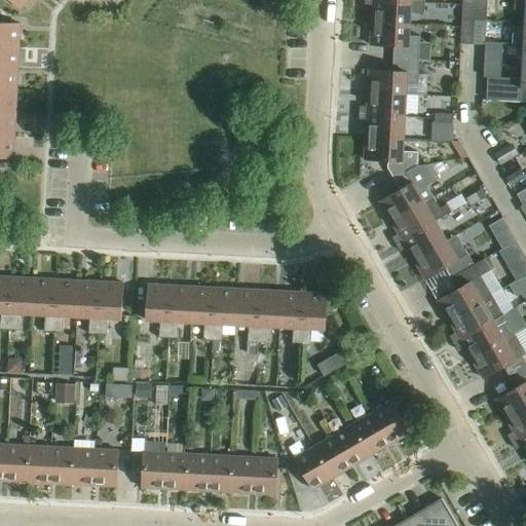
[(28,0),(8,0),(21,9),(28,0)]
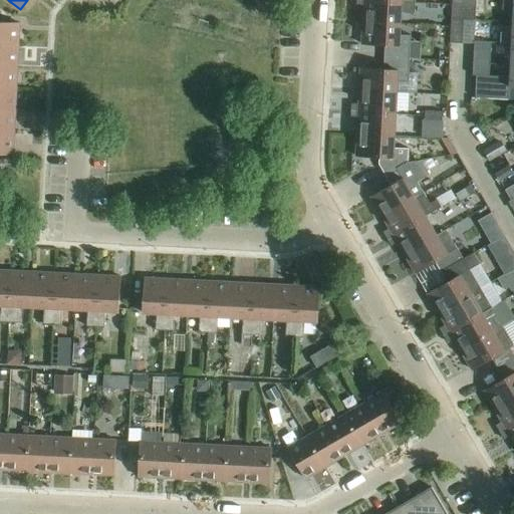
[(363,9),(362,22),(401,24),(401,13),(415,14),(415,4),(356,0),(356,8),(363,9)]
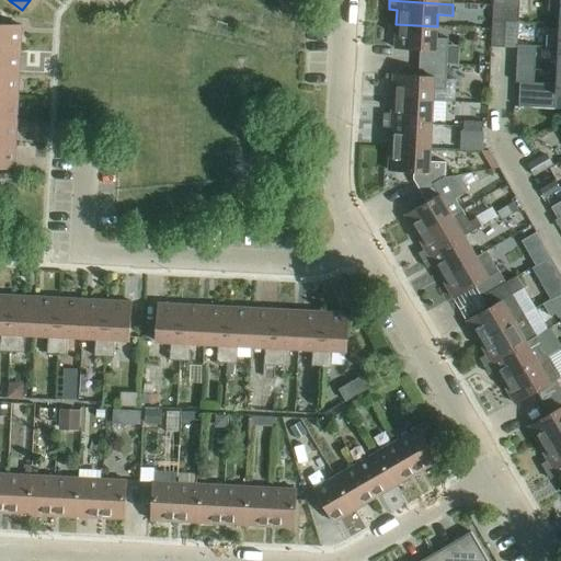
[(493,0),(492,21),(505,22),(506,0),(493,0)]
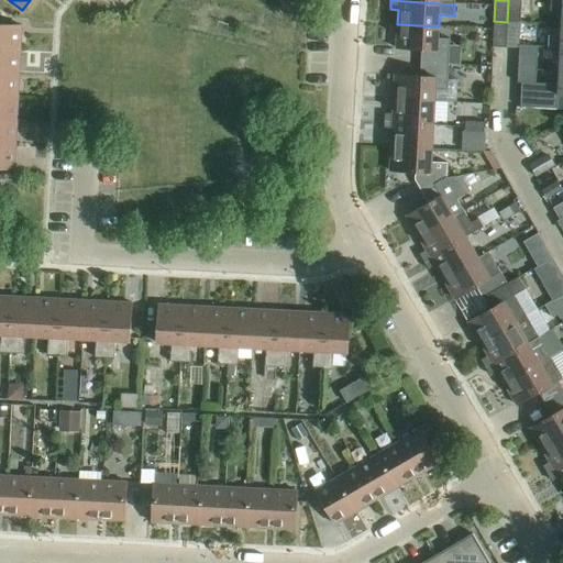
[(508,0),(507,22),(520,23),(521,0),(508,0)]
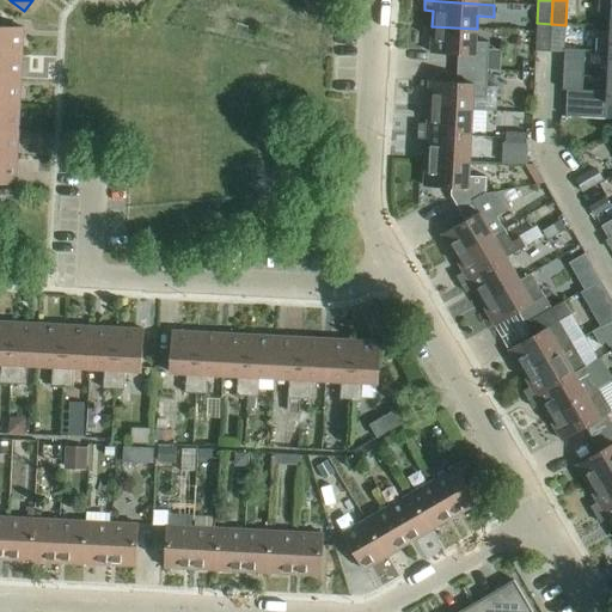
[(611,13),(611,26),(611,0),(599,0),(599,13),(611,13)]
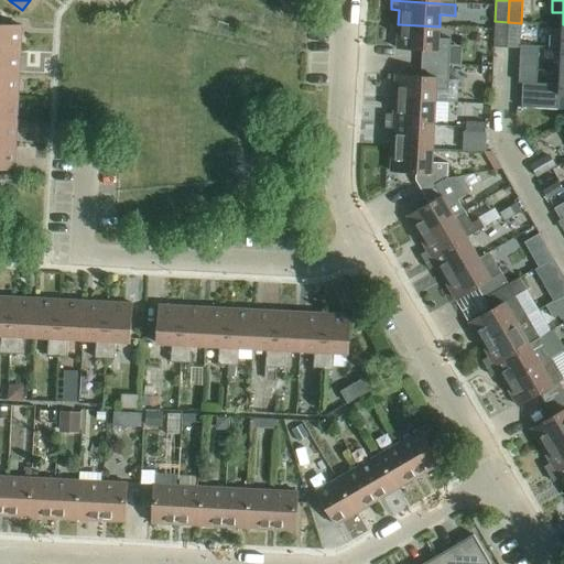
[(494,47),(507,49),(508,22),(495,21),(494,47)]
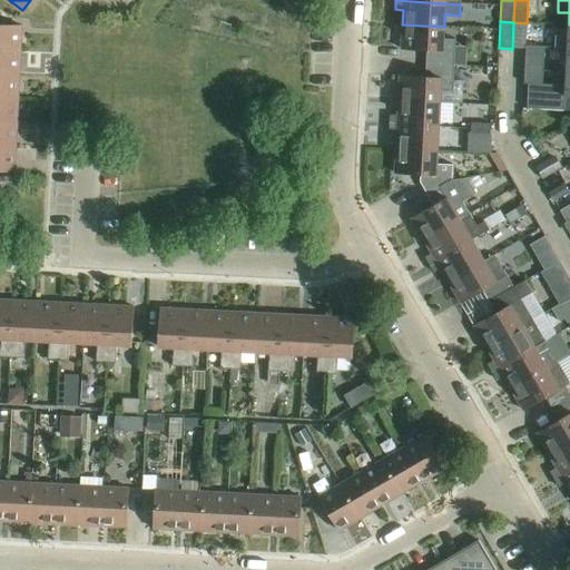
[(512,49),(526,49),(526,47),(527,23),(513,22),(512,49)]
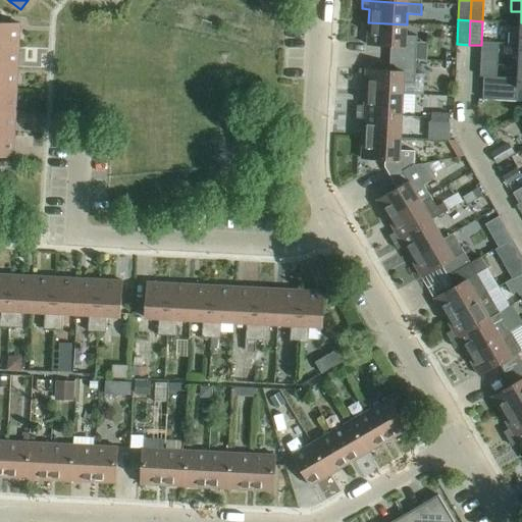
[(0,46),(18,47),(19,24),(0,22),(0,46)]
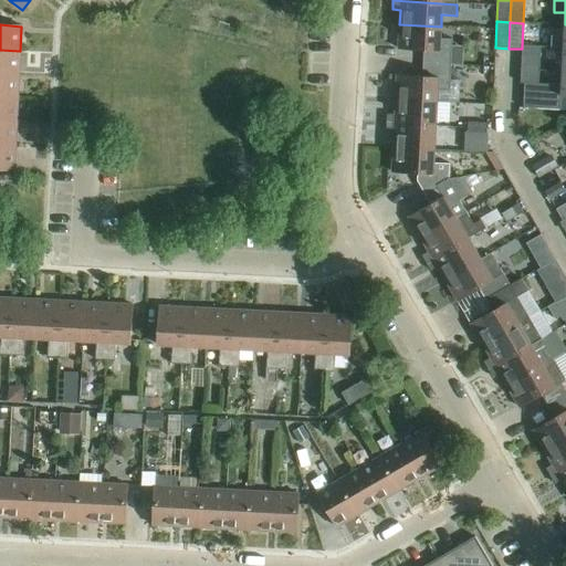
[(423,51),(422,64),(451,65),(462,65),(463,52),(451,52),(452,40),(440,39),(441,27),(399,24),(398,50),(423,51)]
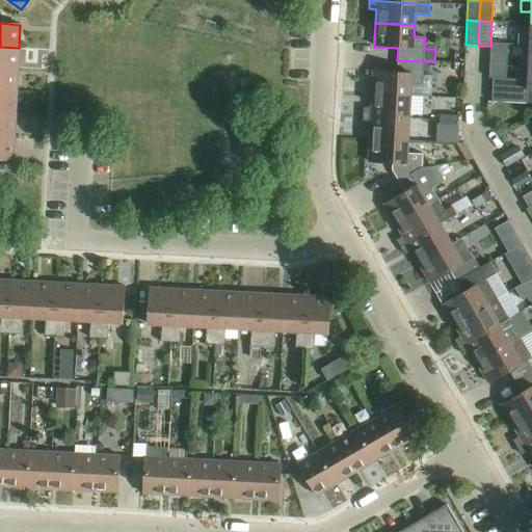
[(517,45),(530,46),(531,46),(531,23),(530,35),(519,34),(517,45)]
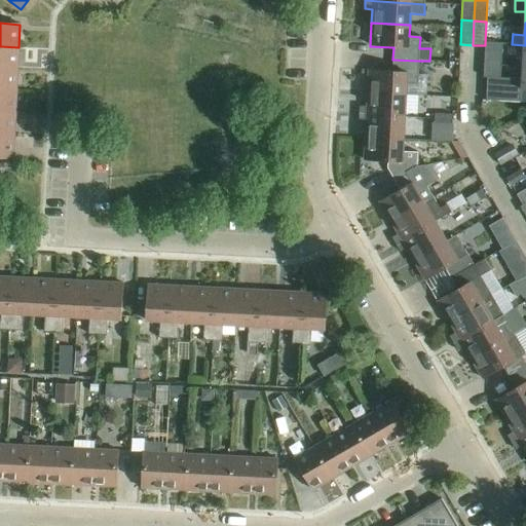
[(485,43),(485,45),(484,66),(501,66),(502,44),(485,43)]
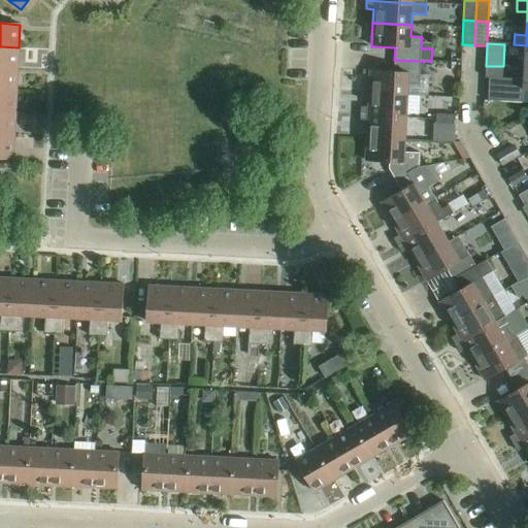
[(0,68),(18,70),(19,47),(0,46),(0,68)]
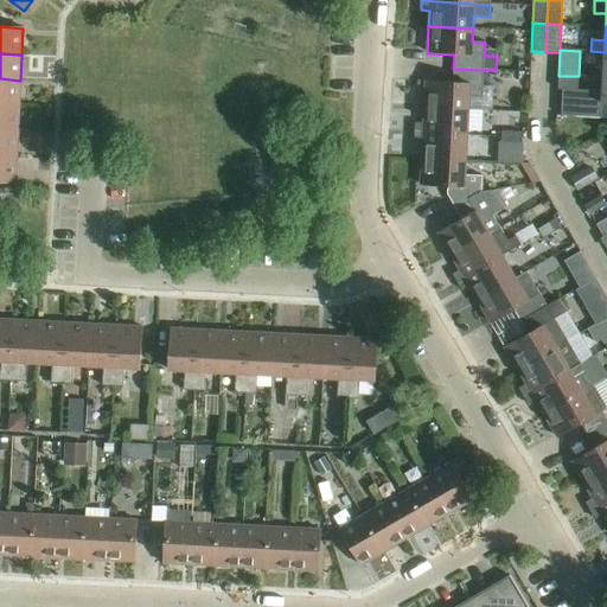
[(426,82),(423,108),(468,110),(470,97),(481,97),(484,70),(453,69),(453,83),(426,82)]
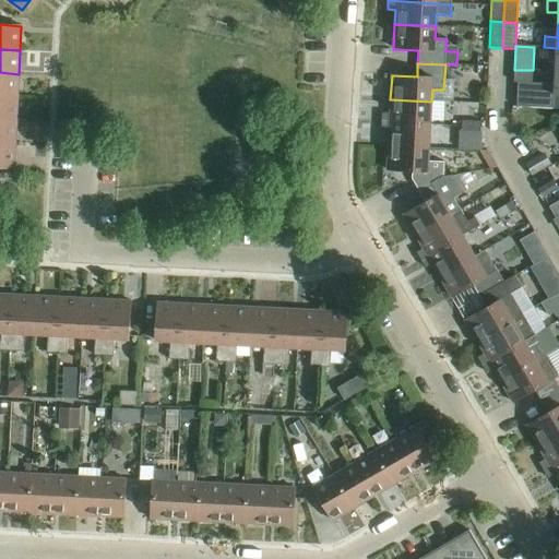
[(558,71),(556,72),(555,84),(518,83),(516,107),(554,109),(555,96),(558,95),(558,71)]
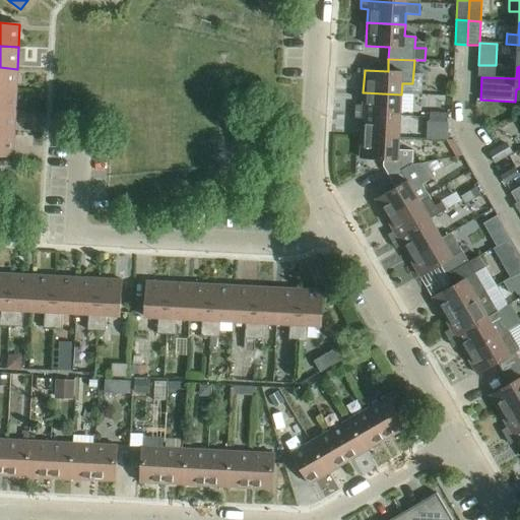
[(0,89),(16,90),(17,69),(0,67),(0,89)]
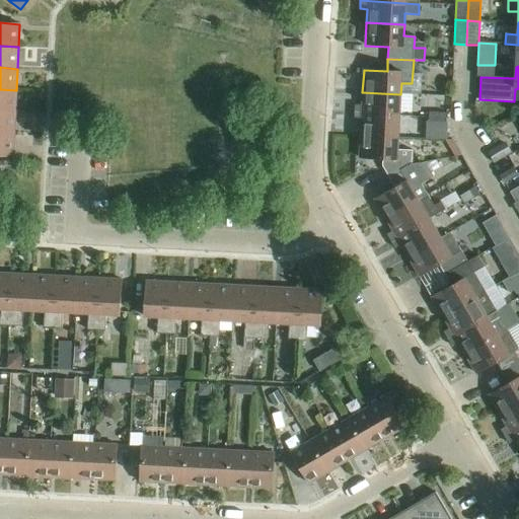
[(0,112),(15,113),(16,90),(0,89),(0,112)]
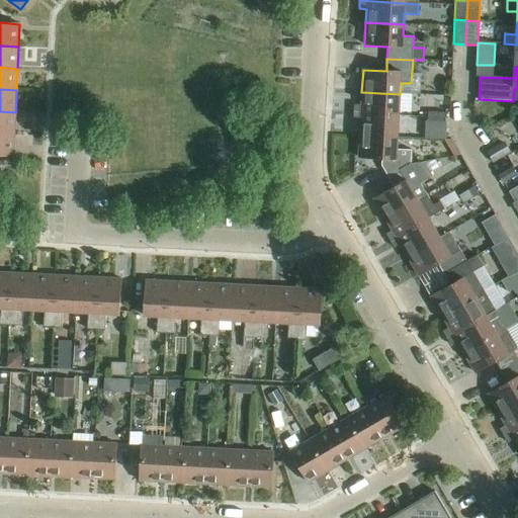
[(354,105),(353,113),(399,115),(400,94),(361,92),(361,105),(354,105)]
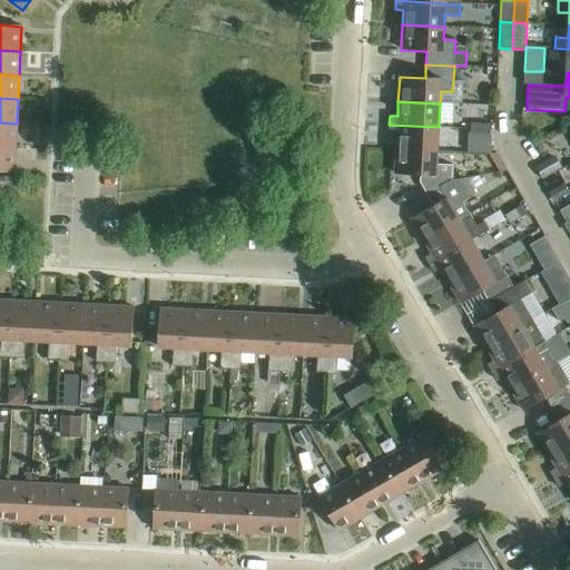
[(0,146),(16,147),(17,124),(0,123),(0,146)]
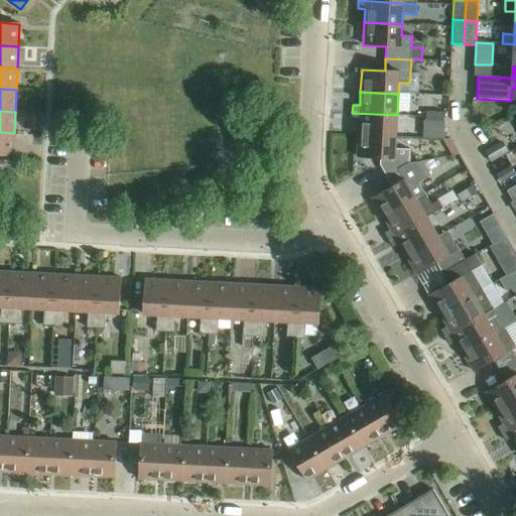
[(426,121),(434,122),(435,113),(426,112),(426,121)]
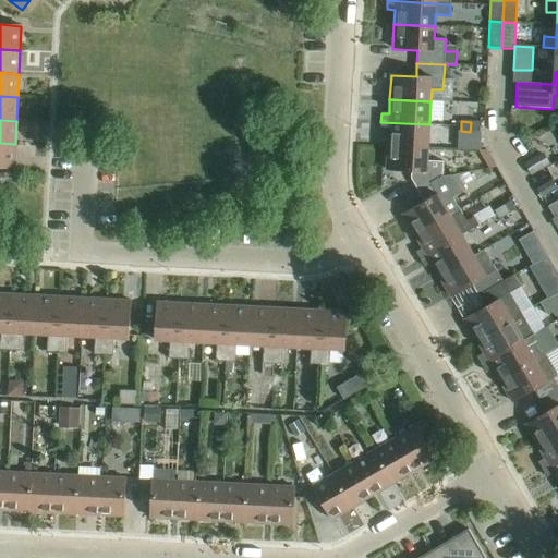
[(388,131),(387,146),(428,148),(429,124),(380,122),(380,131),(388,131)]
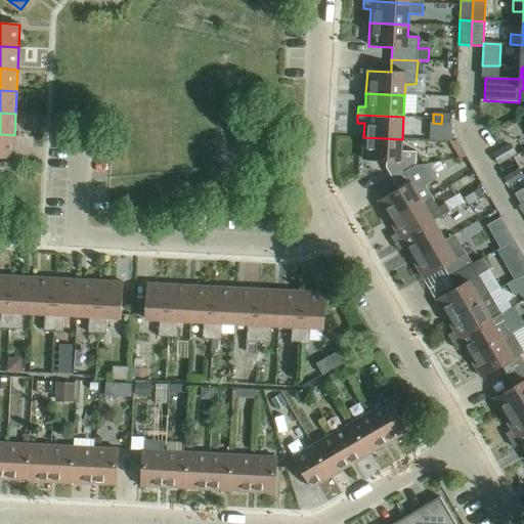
[(442,115),(441,124),(450,124),(450,115),(442,115)]
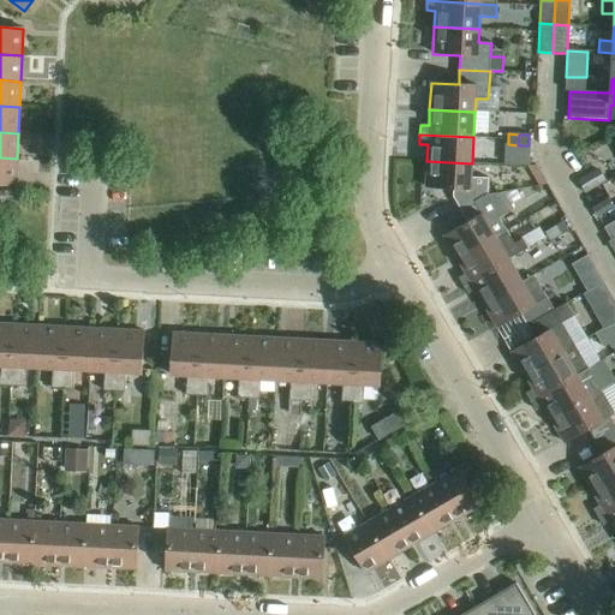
[(17,159),(0,157),(0,184),(16,186),(17,159)]
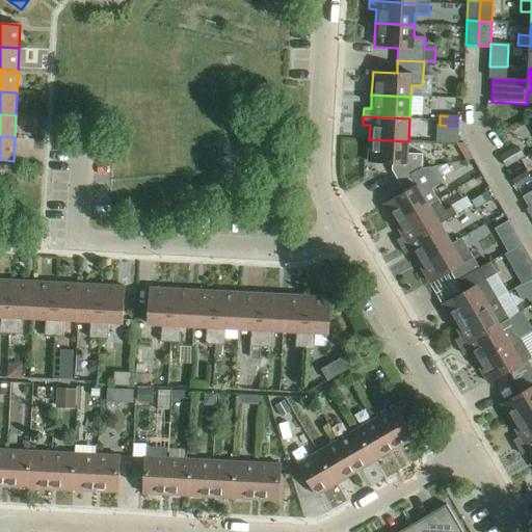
[(392,170),(398,182),(421,168),(416,160),(407,159),(408,141),(369,139),(368,162),(392,163),(392,170)]
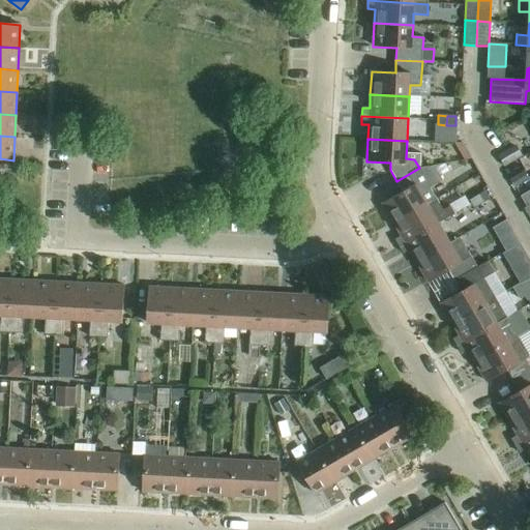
[(498,156),(504,167),(523,157),(517,146),(498,156)]
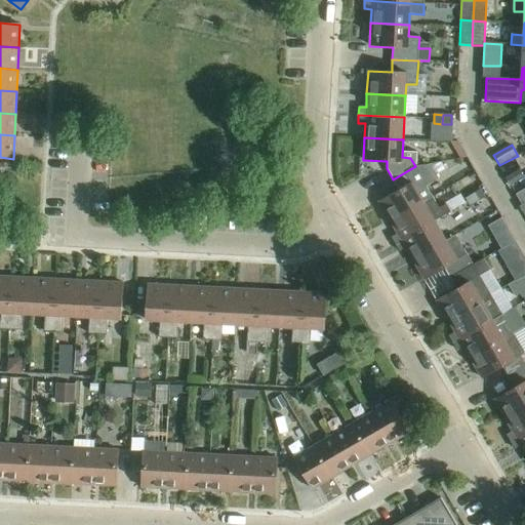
[(439,178),(430,164),(415,166),(393,179),(399,190),(378,202),(390,221),(423,202),(432,197),(433,197),(427,186),(439,178)]
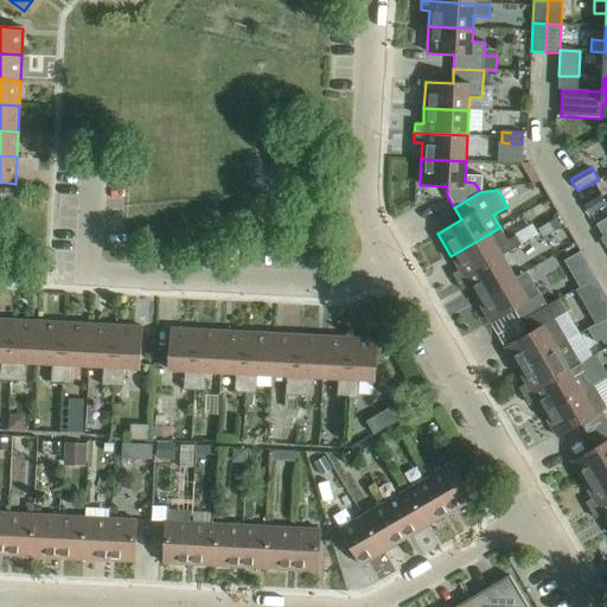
[(585,206),(589,216),(606,206),(600,197),(585,206)]
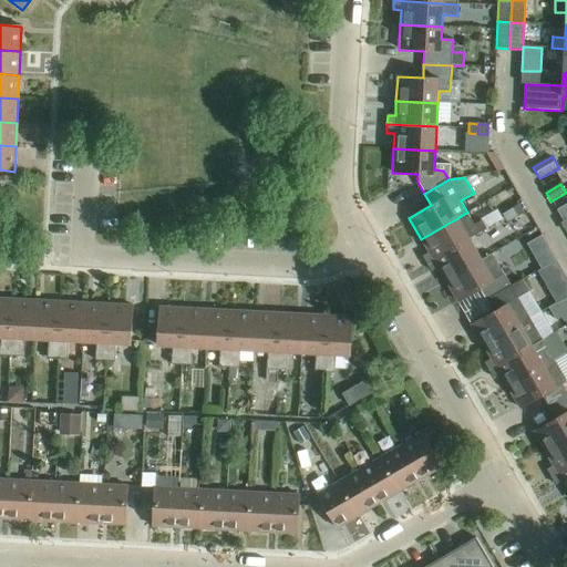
[(566,204),(557,210),(564,222),(566,219),(566,204)]
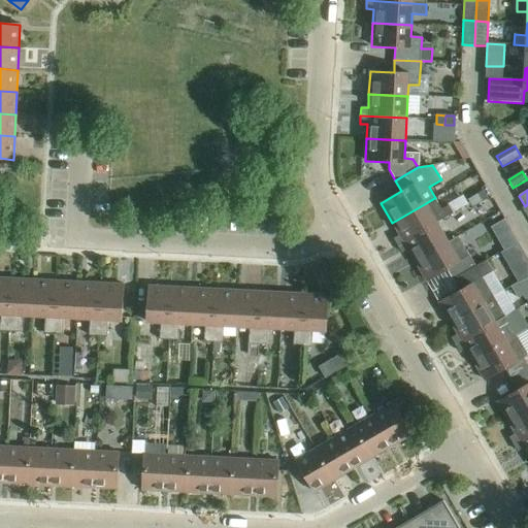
[(483,191),(475,195),(480,203),(488,199),(483,191)]
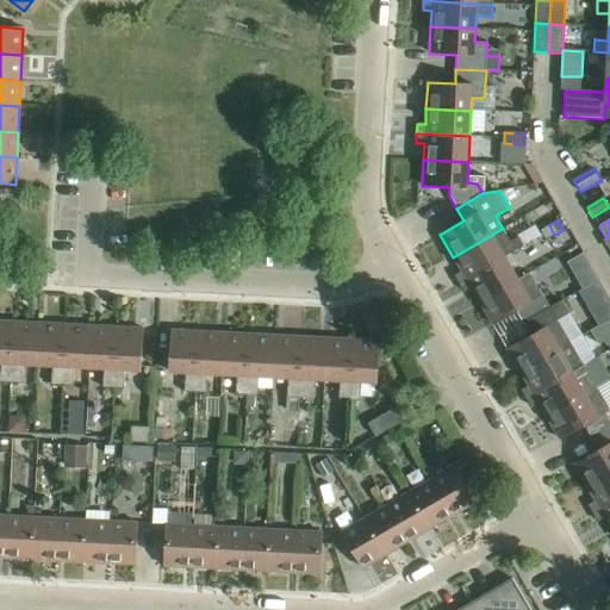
[(554,235),(549,225),(540,231),(546,240),(554,235)]
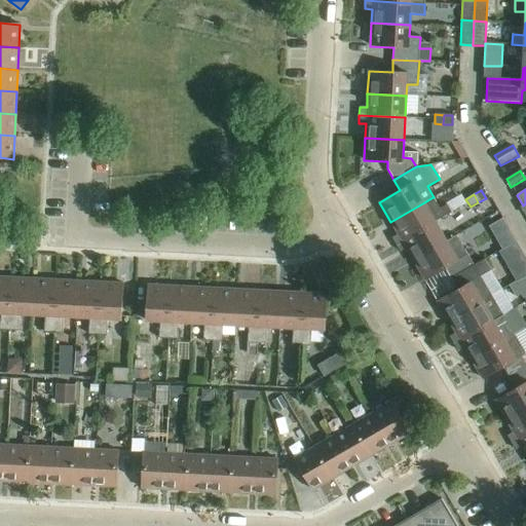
[(396,245),(436,222),(451,213),(447,205),(440,210),(433,197),(424,202),(390,222),(398,234),(391,237),(396,245)]
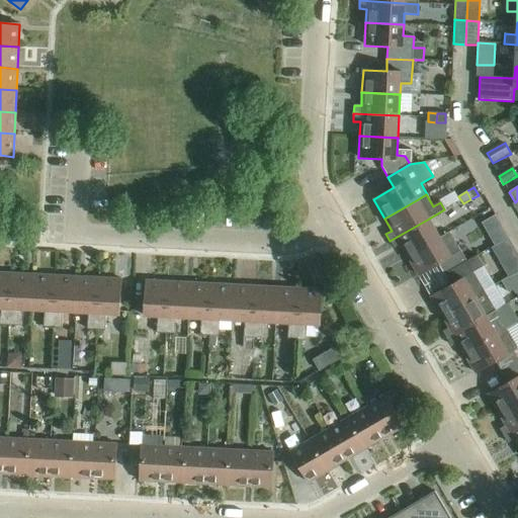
[(495,216),(482,224),(487,232),(500,224),(495,216)]
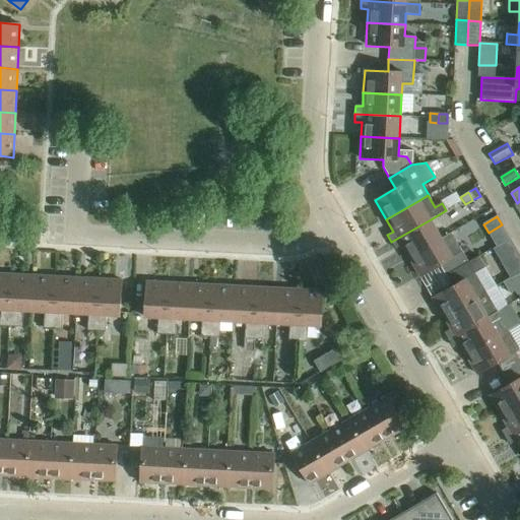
[(401,246),(408,257),(442,239),(431,219),(391,242),(395,249),(401,246)]
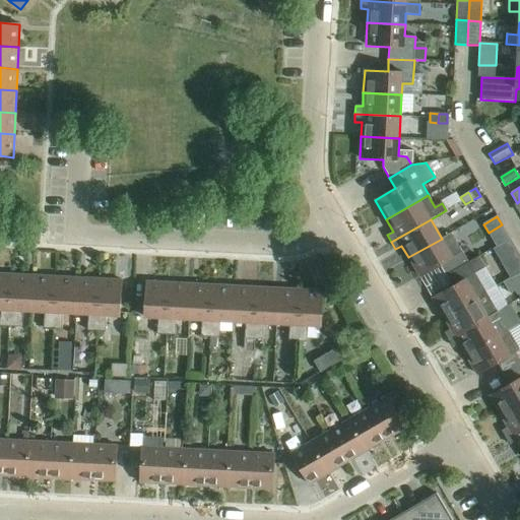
[(440,265),(446,275),(468,263),(468,262),(451,233),(442,239),(408,257),(419,277),(440,265)]
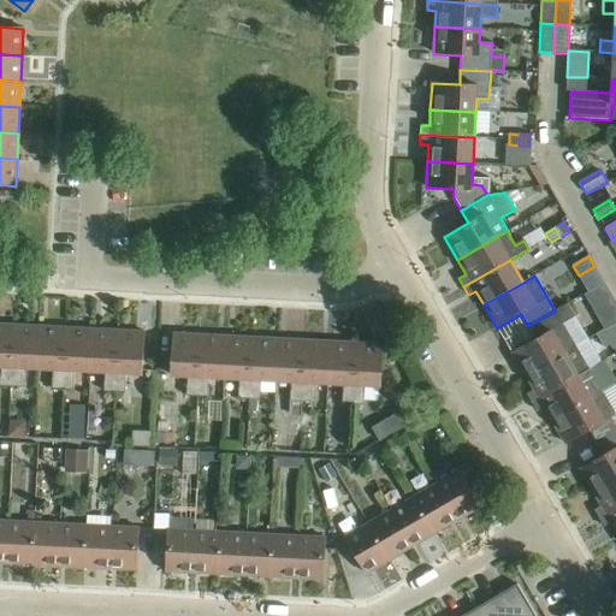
[(511,353),(525,377),(575,347),(562,324),(575,317),(567,303),(555,311),(555,312),(528,326),(535,339),(511,353)]
